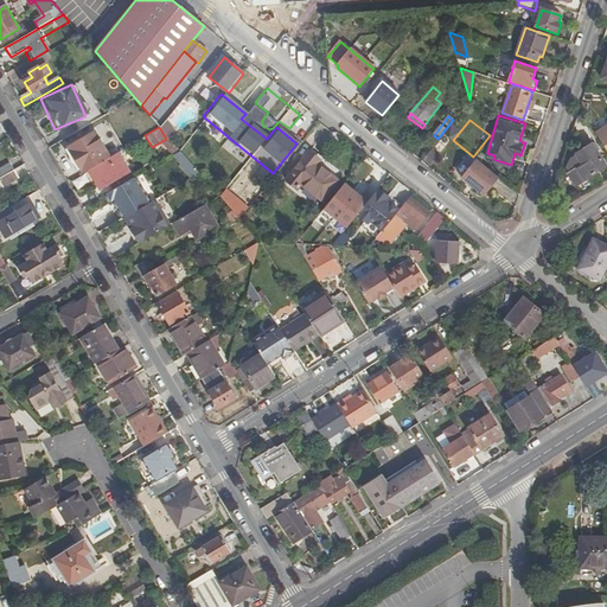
[(606,128),(596,135),(606,151),(606,128)]
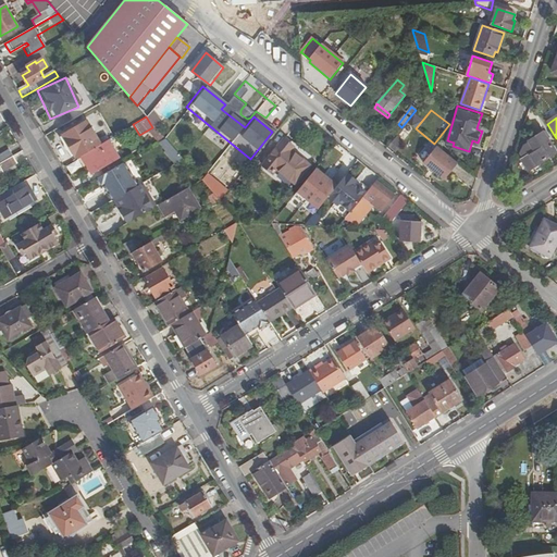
[(63,136),(77,159),(82,157),(101,145),(87,122),(63,136)]
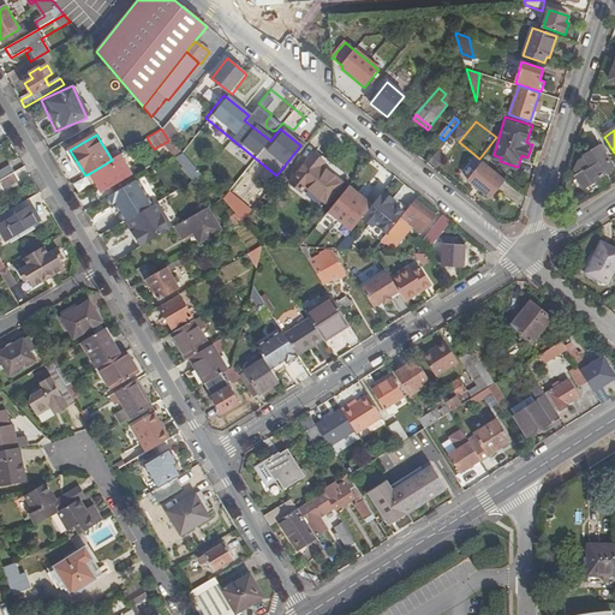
[(168,141),(162,147),(172,156),(178,150),(168,141)]
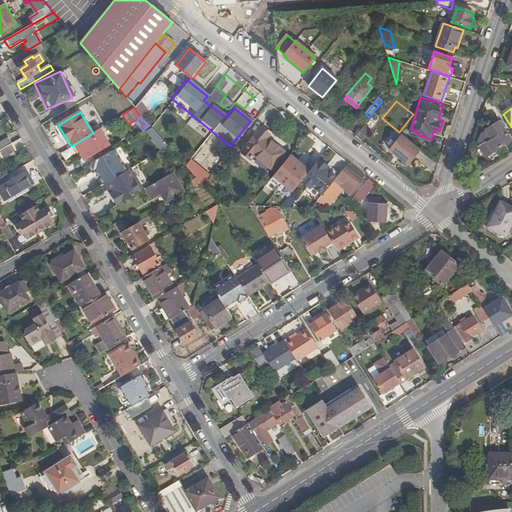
[(479,147),(485,157),(511,141),(499,122),(485,130),(486,131),(480,135),(477,141),(480,146),(479,147)]
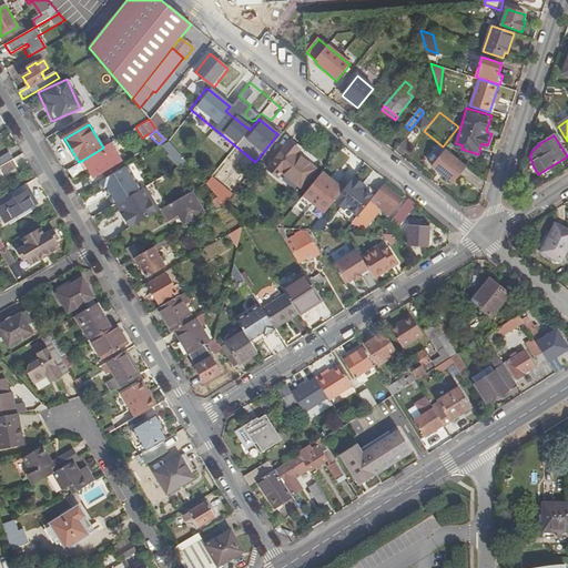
[(178,168),(184,161),(166,141),(159,148),(178,168)]
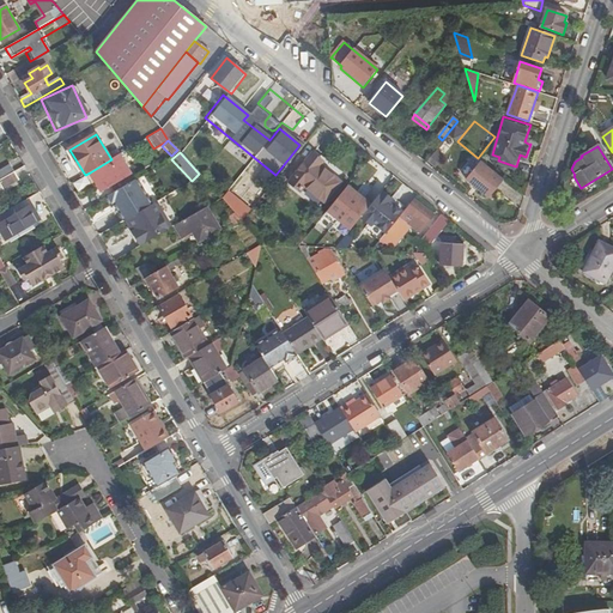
[(436,152),(429,162),(436,167),(443,157),(436,152)]
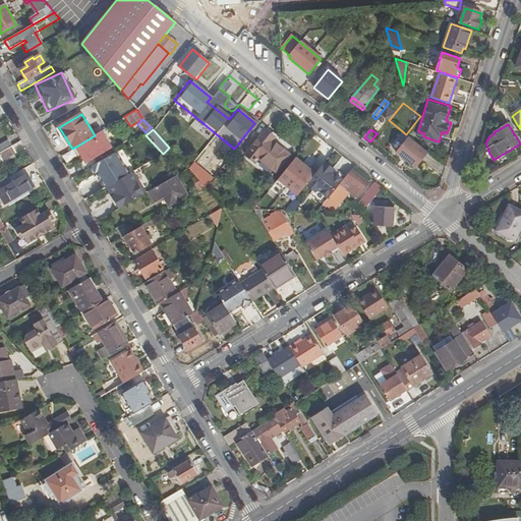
[(265,130),(249,149),(245,154),(255,163),(258,159),(277,172),(290,156),(273,141),(275,137),(265,130)]
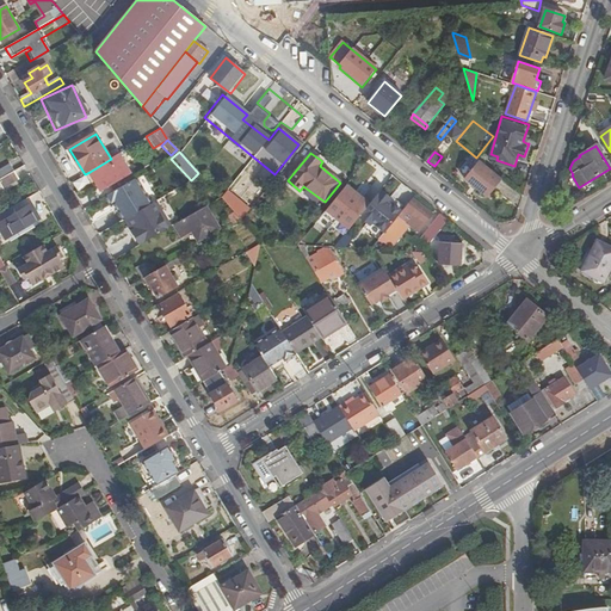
[(111,159),(90,172),(100,191),(111,184),(116,192),(134,181),(118,154),(111,159)]
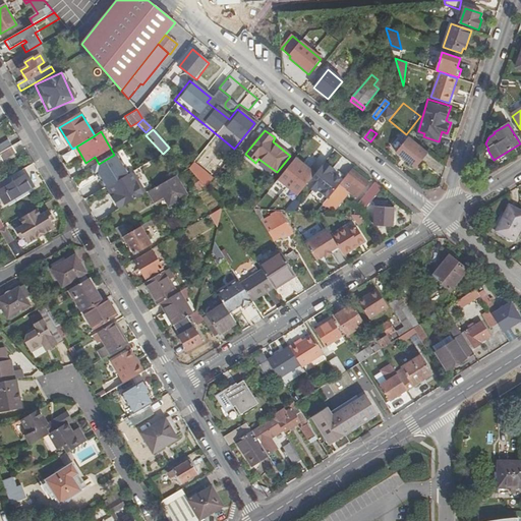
[(409,136),(396,153),(415,169),(428,153),(409,136)]
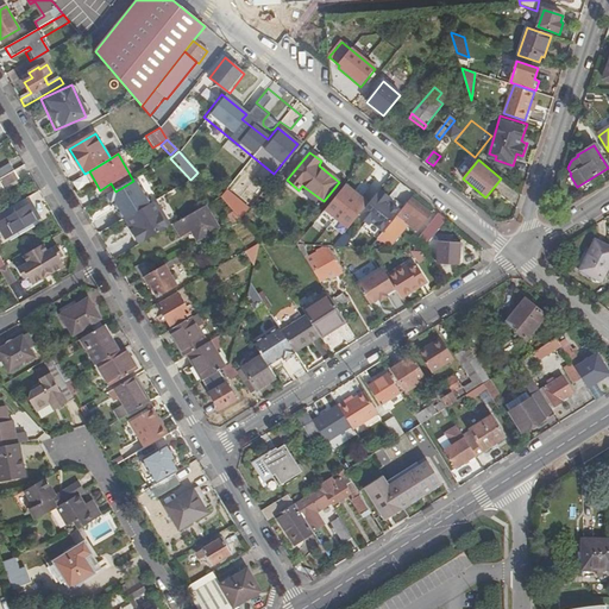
[(0,169),(0,180),(13,173),(14,173),(10,164),(0,169)]
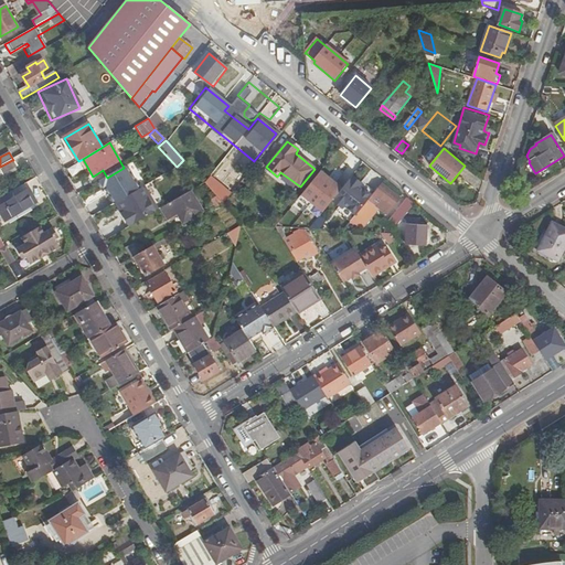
[(263,156),(252,169),(259,176),(266,167),(270,161),(263,156)]
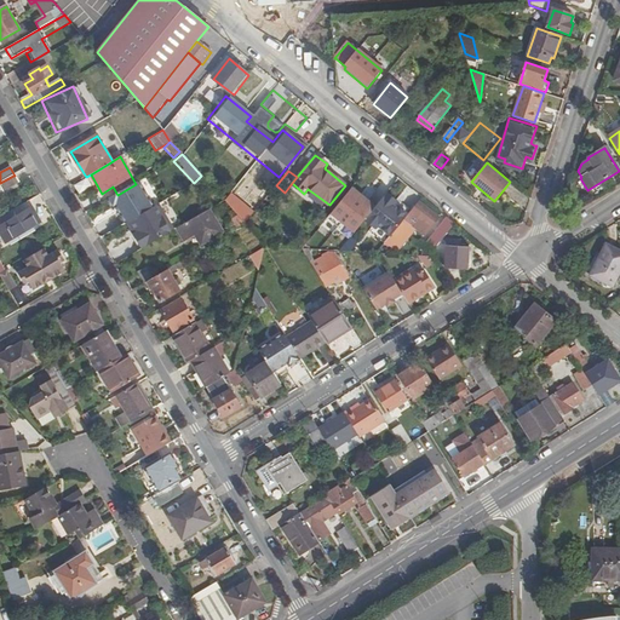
[(0,183),(0,187),(3,193),(18,183),(13,176),(0,183)]
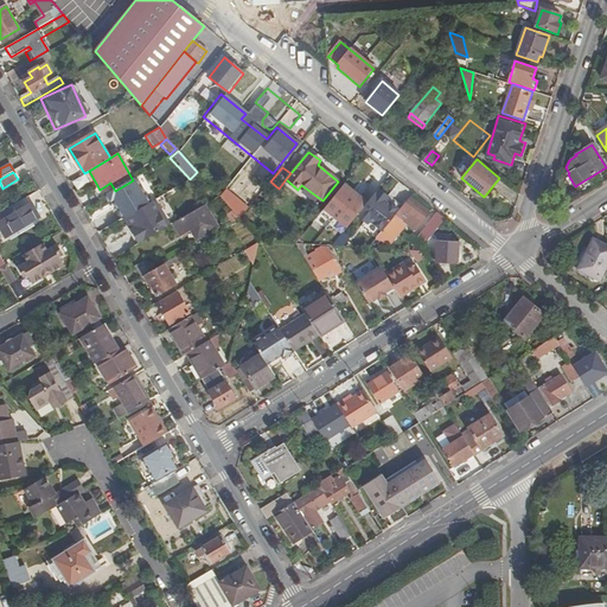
[(242,189),(228,206),(232,211),(240,219),(256,199),(242,189)]
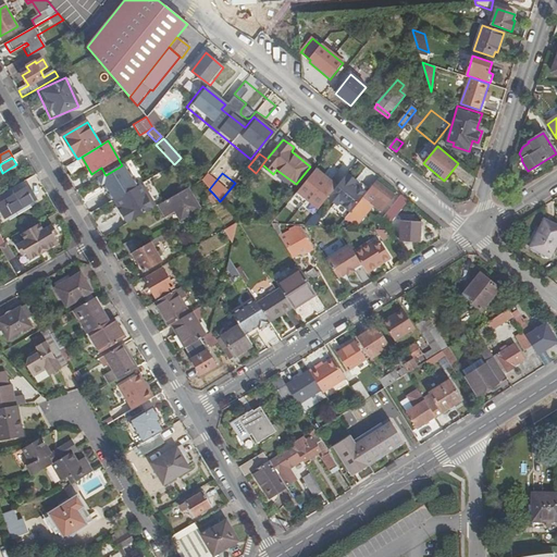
[(346,201),(348,203),(356,209),(363,198),(371,188),(362,182),(346,201)]
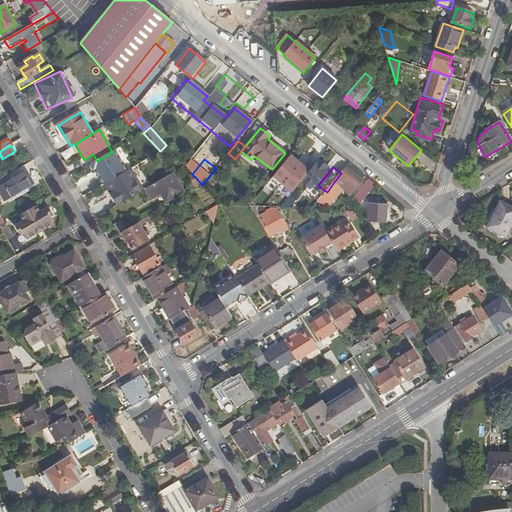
[(334,182),(343,189),(349,194),(354,187),(356,188),(362,180),(346,167),(341,173),(334,182)]
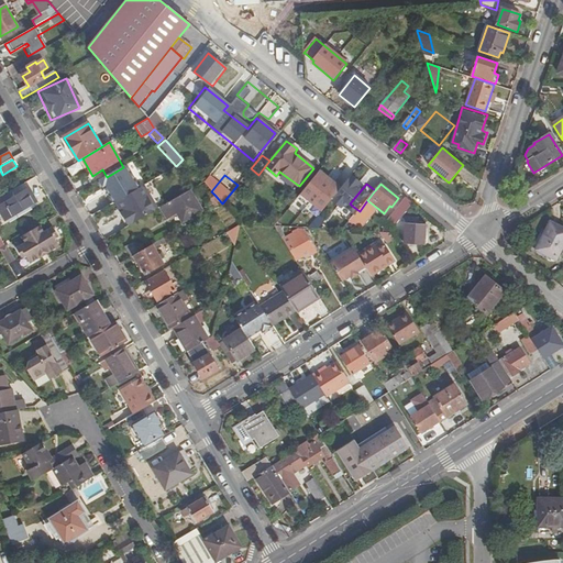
[(317,194),(308,186),(291,207),(298,213),(305,205),(326,221),(338,206),(319,190),(317,194)]
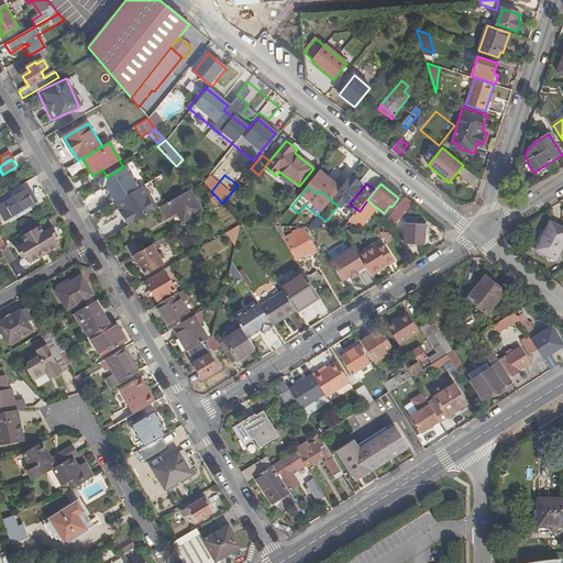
[(117,187),(96,200),(108,222),(124,212),(119,202),(123,199),(117,187)]
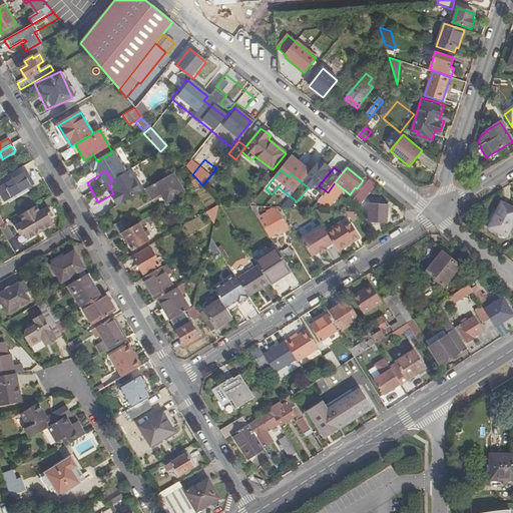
[(1,190),(0,191),(0,192),(5,201),(34,183),(26,172),(0,188),(1,190)]
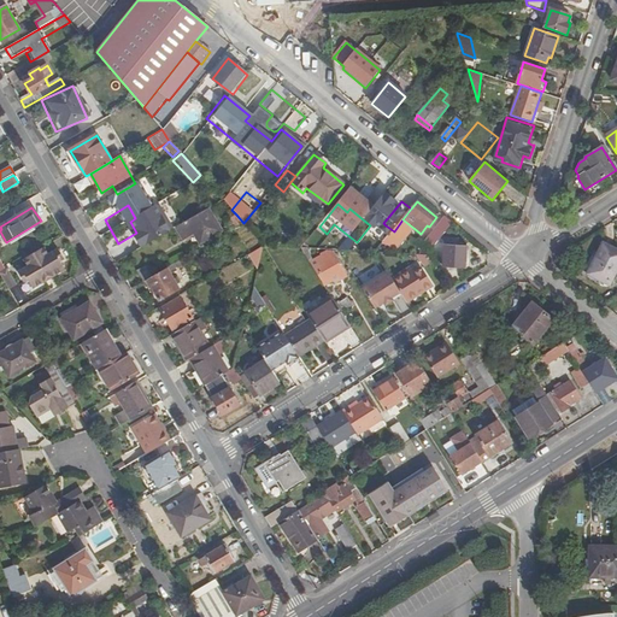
[(209,209),(176,228),(183,240),(194,234),(200,245),(222,231),(209,209)]
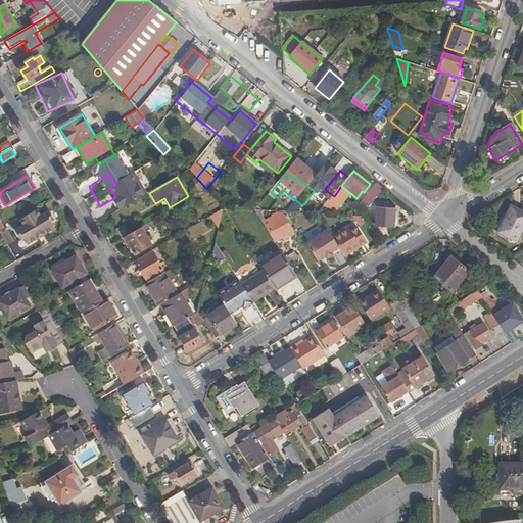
[(206,189),(200,182),(193,186),(198,195),(207,190),(206,189)]
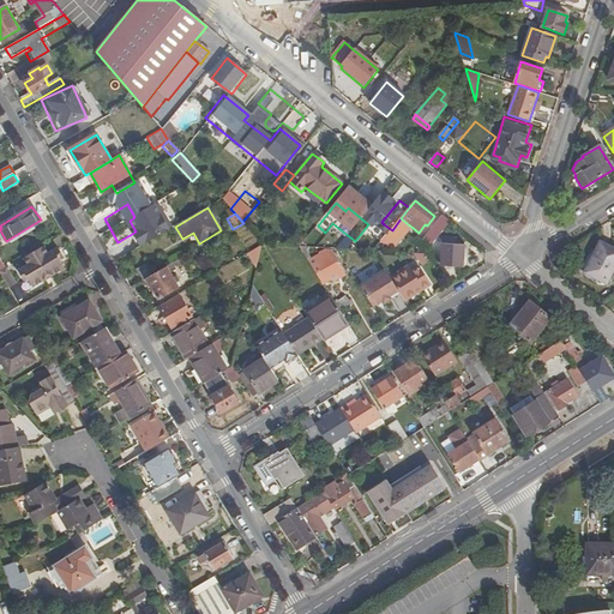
[(417,248),(425,254),(450,223),(443,216),(417,248)]
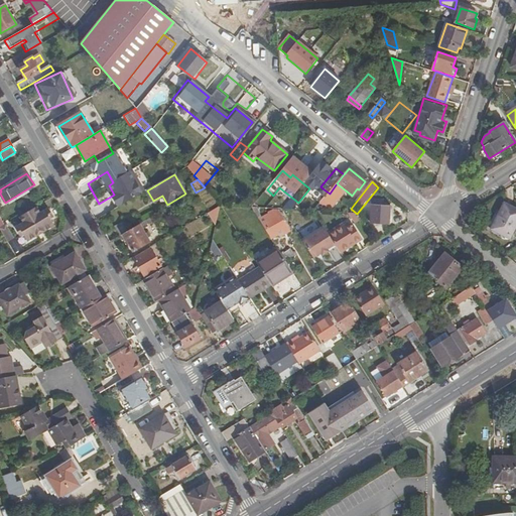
[(333,208),(346,190),(337,183),(330,194),(325,200),(321,204),(333,208)]
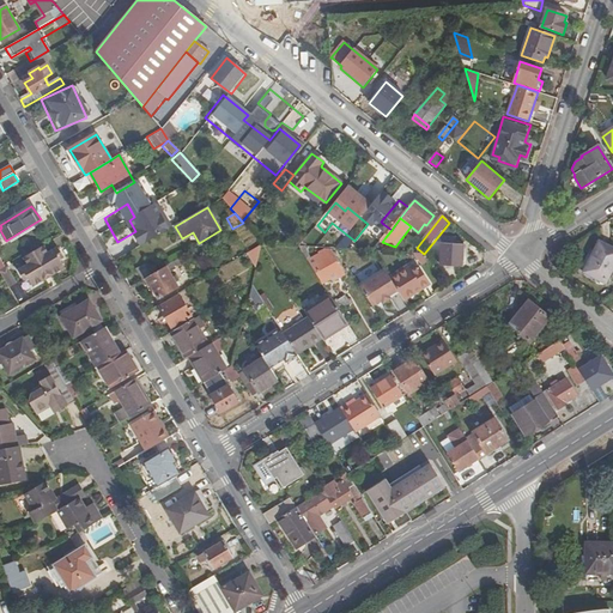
[(386,237),(392,230),(383,224),(378,231),(386,237)]
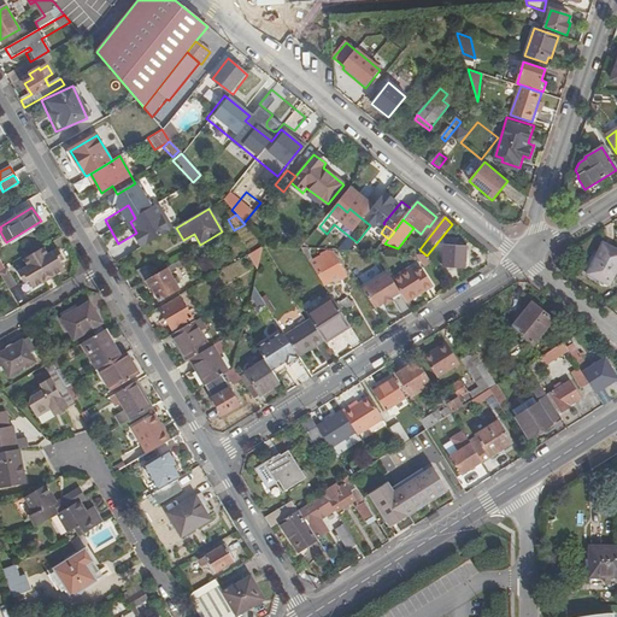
[(293,241),(292,248),(301,250),(307,241),(301,236),(298,241),(293,241)]
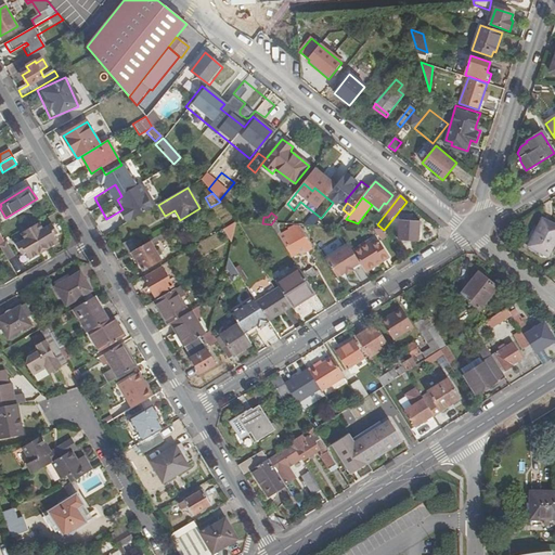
[(412,218),(400,218),(399,240),(418,241),(420,222),(412,222),(412,218)]
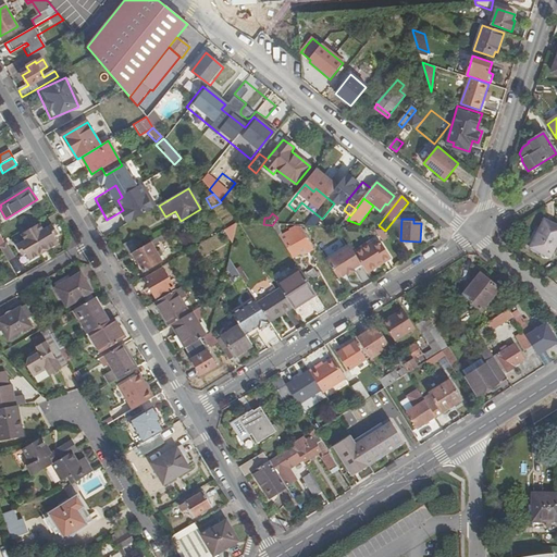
[(556,243),(556,225),(544,220),(529,248),(549,258),(556,243)]
